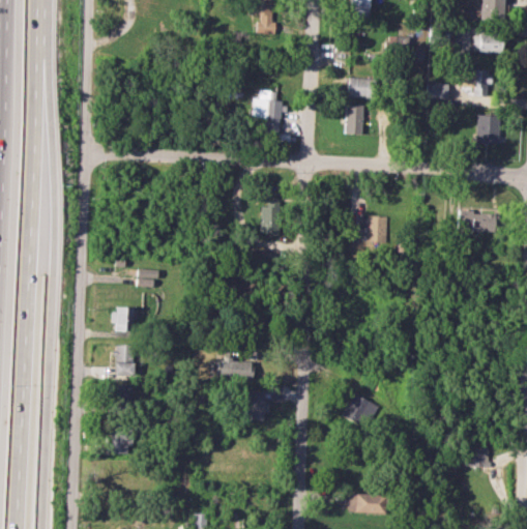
[(273,0),(247,0),(247,15),(258,15),(258,33),(273,33),(273,0)]
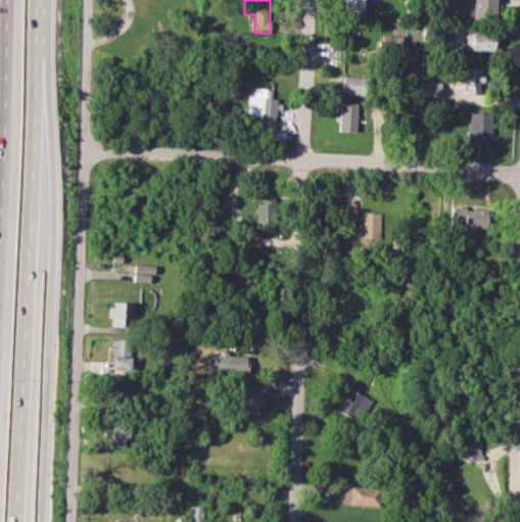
[(346,0),(346,17),(365,18),(365,0),(346,0)]
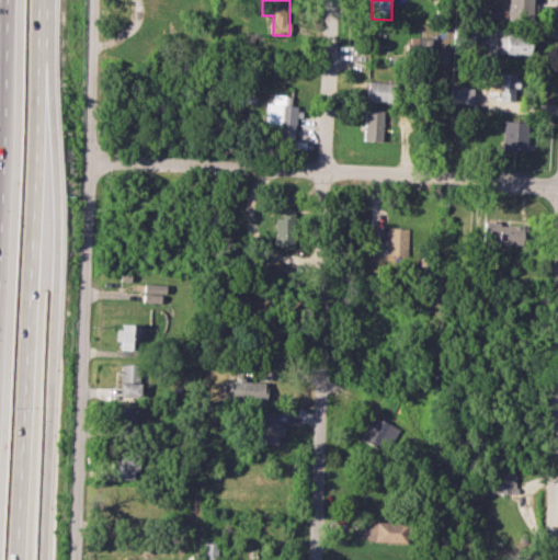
[(501,55),(533,56),(533,37),(501,36),(501,55)]
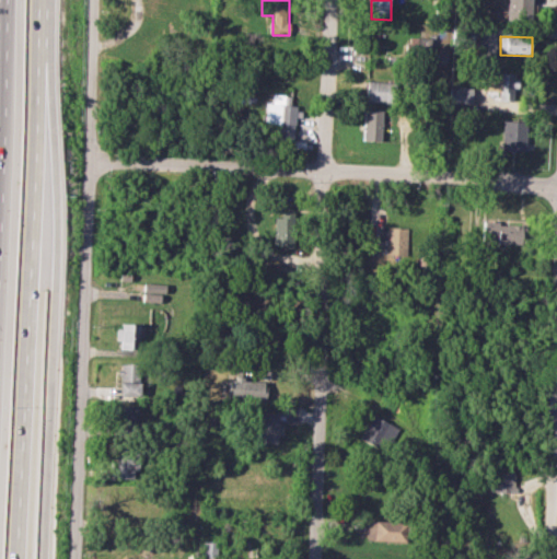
[(500,92),(500,101),(518,102),(518,73),(487,73),(487,92),(500,92)]
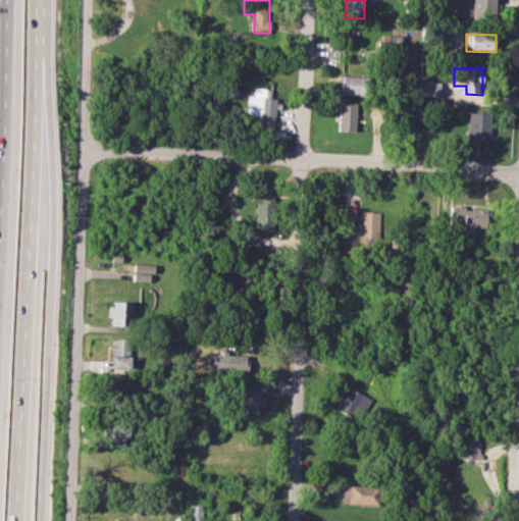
[(343,96),(364,96),(365,76),(344,75),(343,96)]
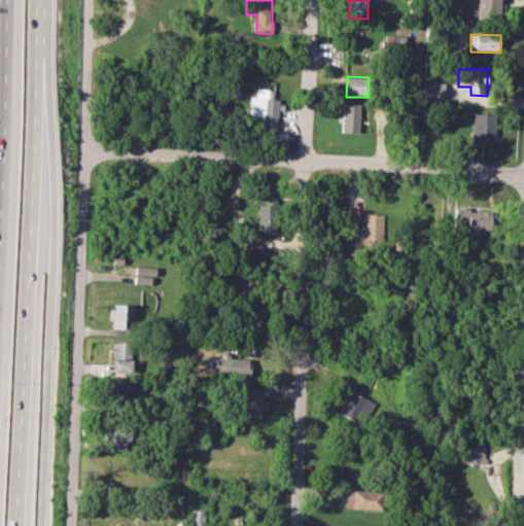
[(446,98),(446,83),(425,82),(425,98),(446,98)]
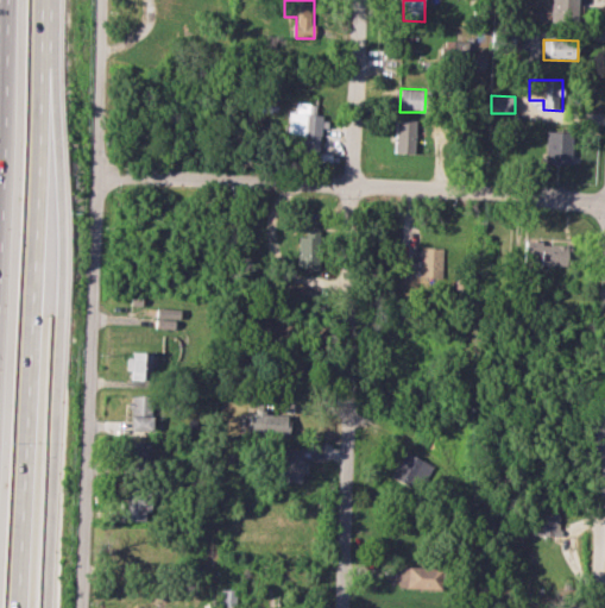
[(306,135),(304,150),(321,151),(323,116),(317,116),(319,104),(298,102),(297,113),(290,113),(289,135),(306,135)]
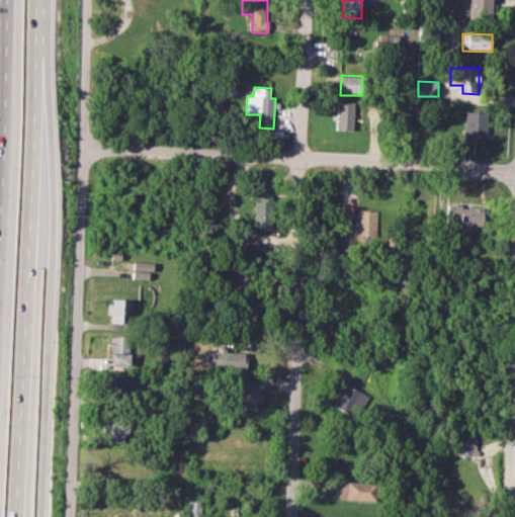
[(354,131),(356,102),(339,102),(338,131),(354,131)]
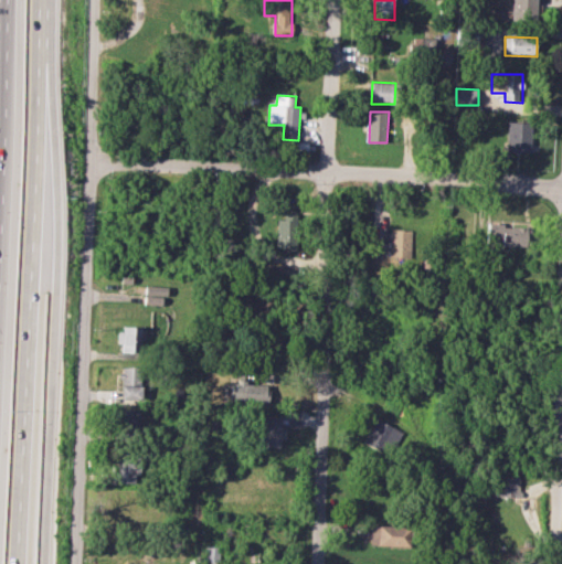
[(508,151),(532,152),(533,123),(509,121),(508,151)]
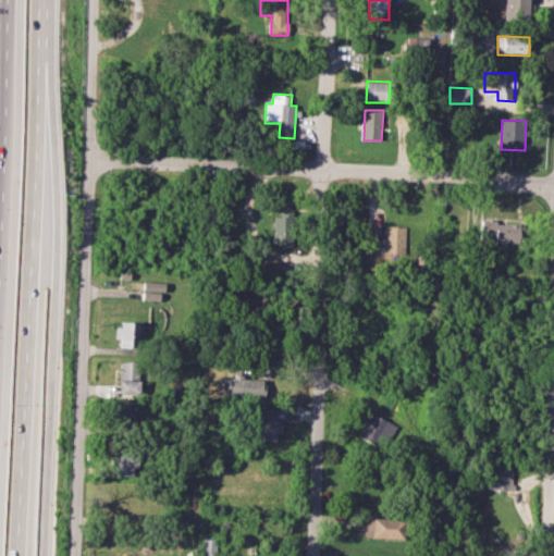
[(275,213),(274,245),(295,245),(296,213),(275,213)]
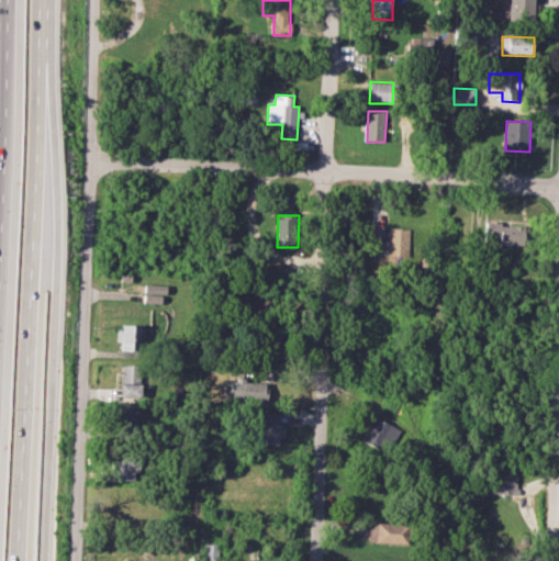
[(525,246),(525,226),(503,226),(503,222),(487,222),(488,247),(525,246)]
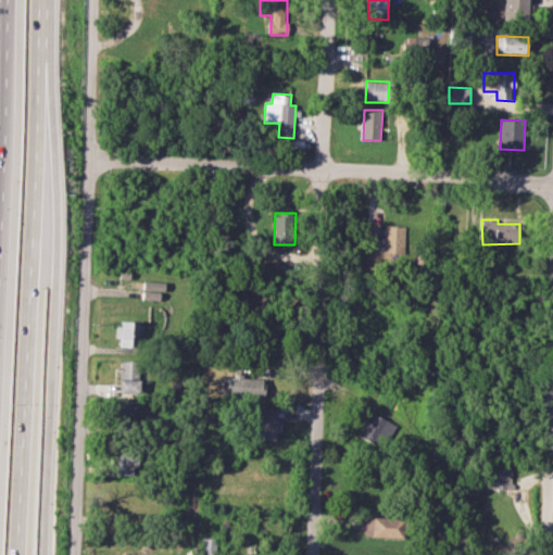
[(407,254),(407,227),(386,226),(386,253),(407,254)]
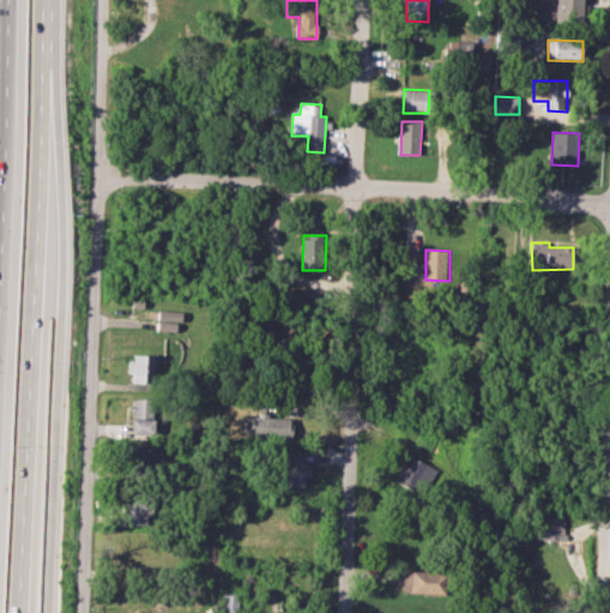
[(185,320),(185,311),(164,312),(164,322),(185,320)]
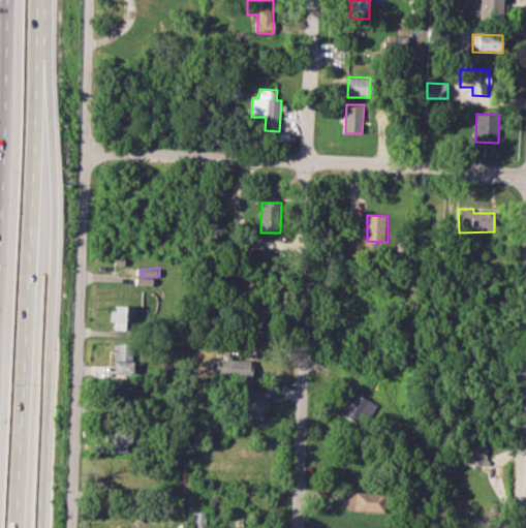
[(155,286),(155,278),(138,278),(137,284),(146,284),(146,286),(155,286)]
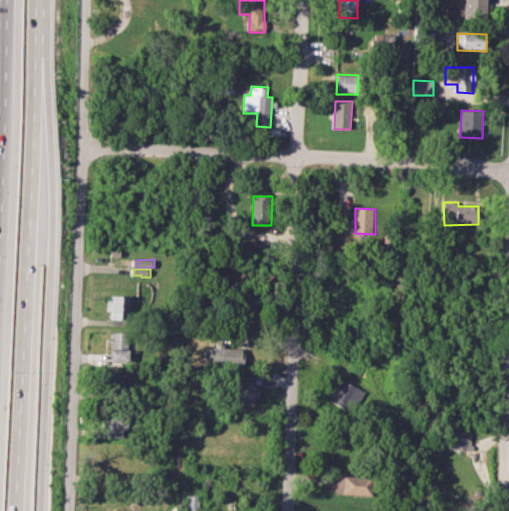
[(110,319),(132,320),(132,296),(111,296),(110,319)]
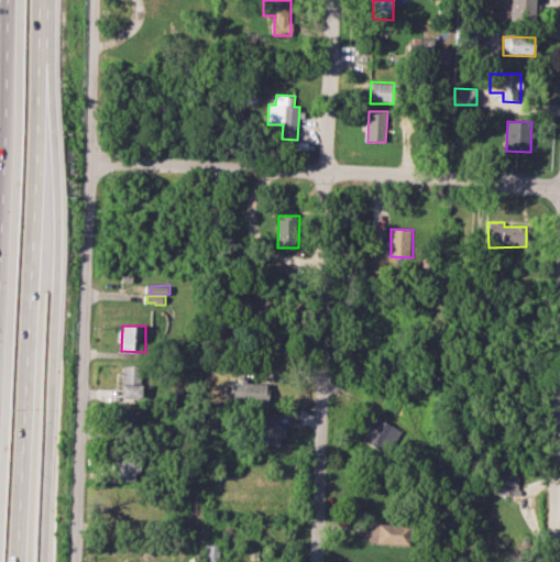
[(122,397),(142,398),(143,366),(122,366),(122,397)]
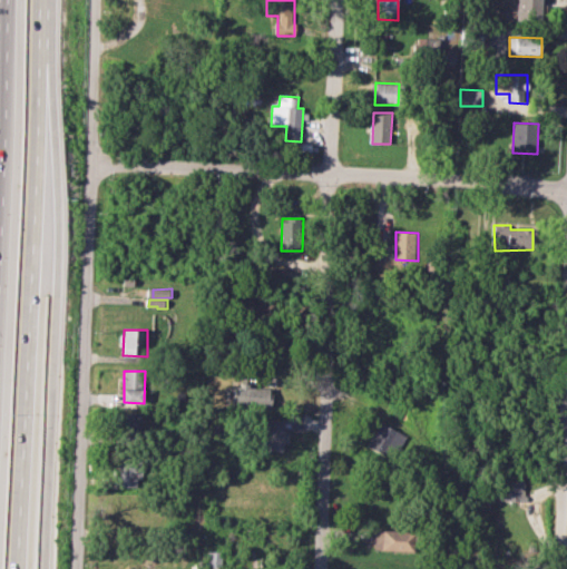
[(273,388),(237,386),(236,408),(272,408),(273,388)]
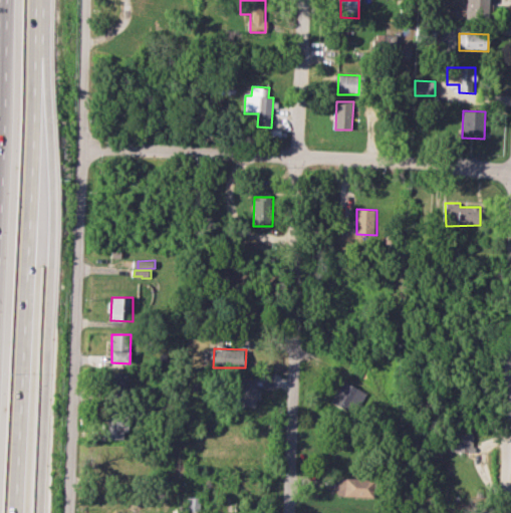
[(111,393),(129,393),(129,372),(111,372),(111,393)]
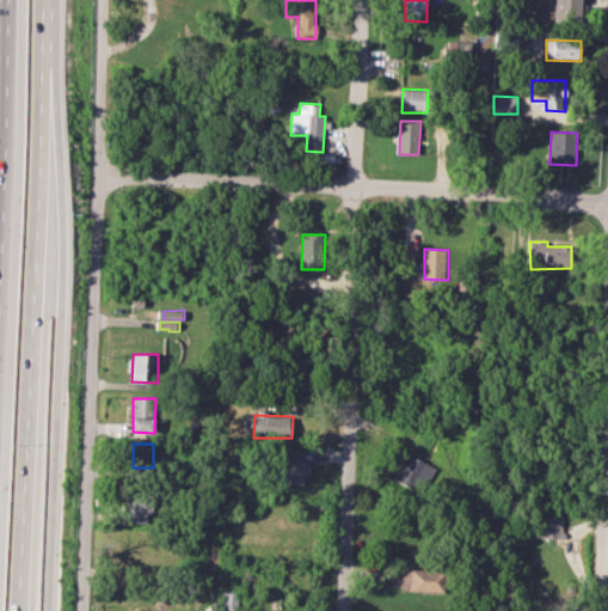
[(306,486),(307,453),(287,452),(286,484),(306,486)]
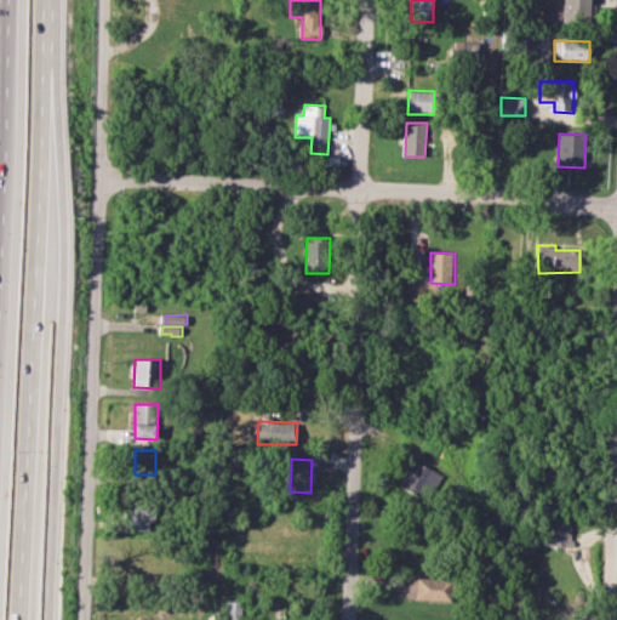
[(445,475),(416,461),(403,489),(432,502),(445,475)]
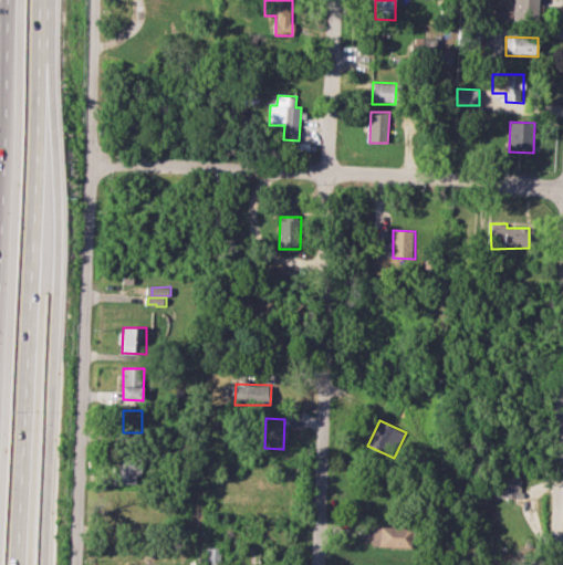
[(120,483),(142,484),(143,457),(120,457),(120,483)]
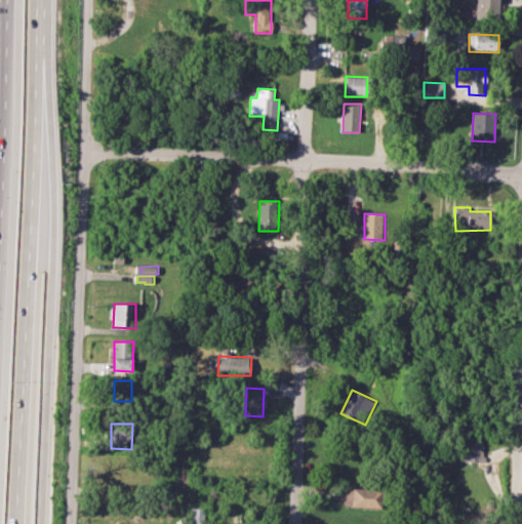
[(485,462),(485,443),(463,443),(464,462),(485,462)]
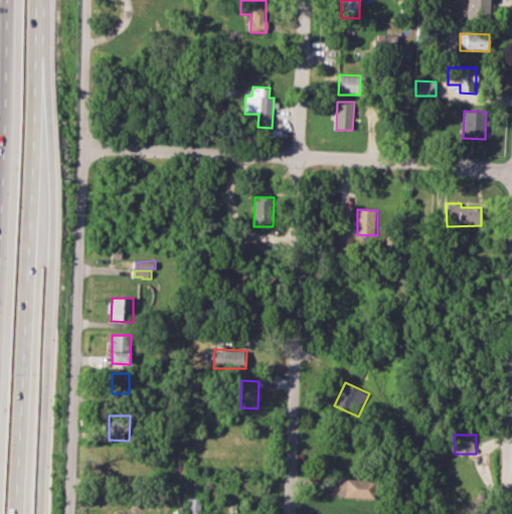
[(373,498),(373,480),(341,480),(341,498),(373,498)]
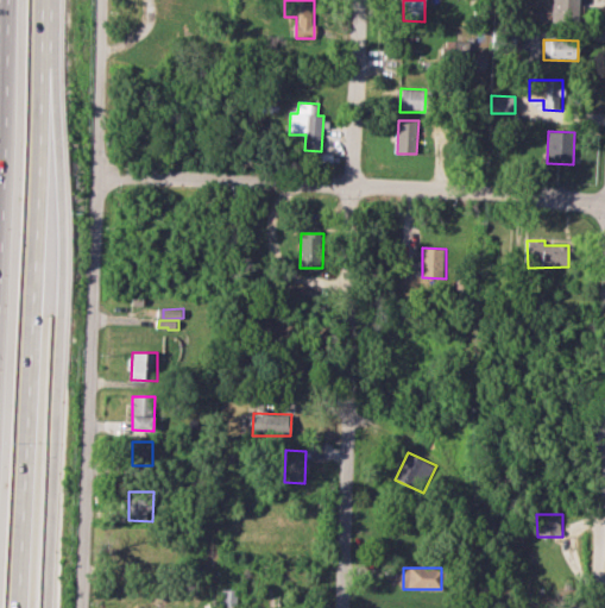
[(238,590),(222,590),(222,607),(238,607),(238,590)]
